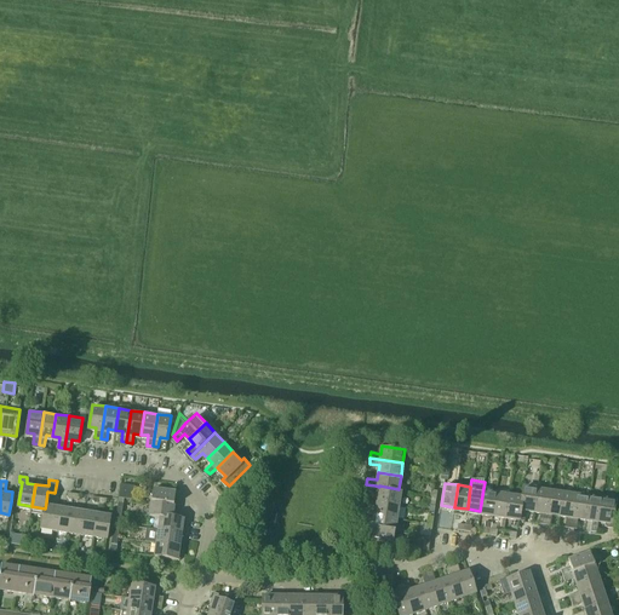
[(534,509),(538,487),(523,484),(522,494),(520,517),(526,518),(527,507),(534,509)]
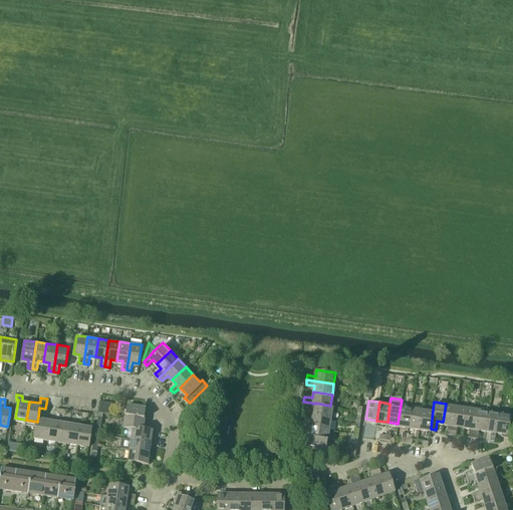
[(147,417),(147,413),(145,413),(146,405),(127,403),(125,414),(147,417)]
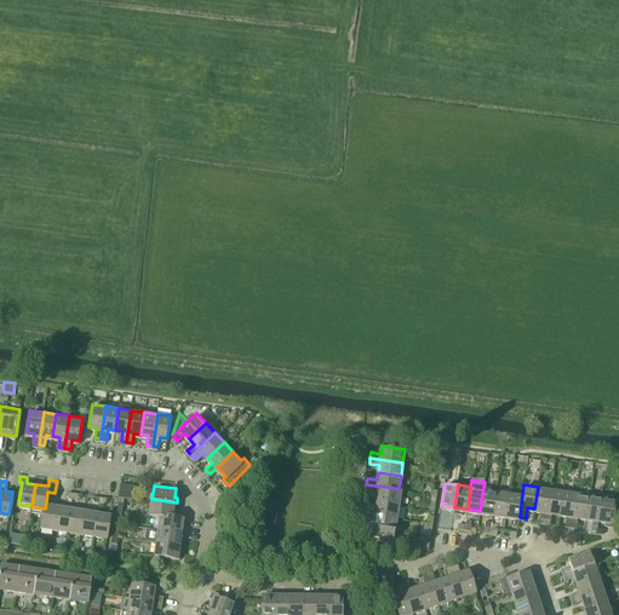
[(401,489),(399,488),(399,489),(379,486),(379,487),(378,495),(374,494),(374,499),(399,503),(401,489)]
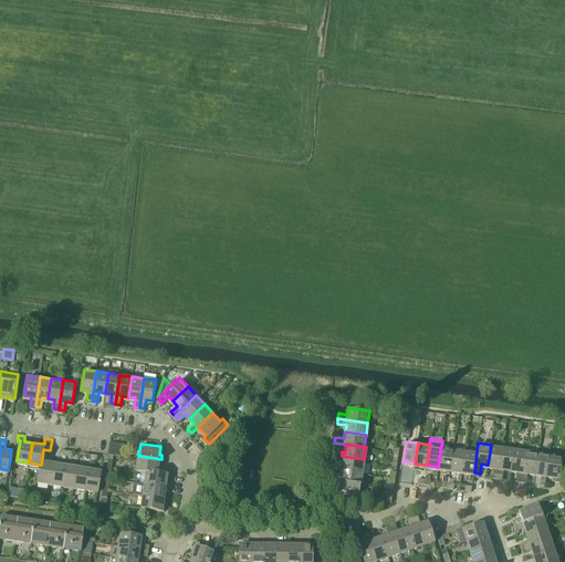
[(498,476),(502,446),(491,445),(488,465),(494,466),(492,475),(498,476)]
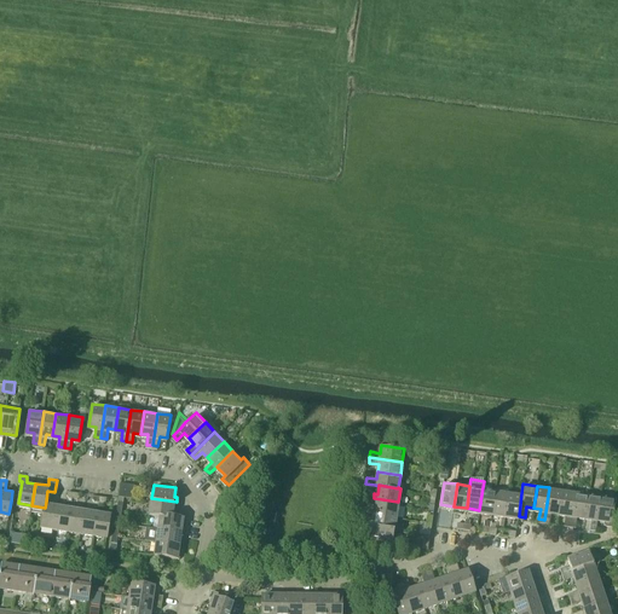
[(492,513),(496,490),(483,487),(479,510),(492,513)]
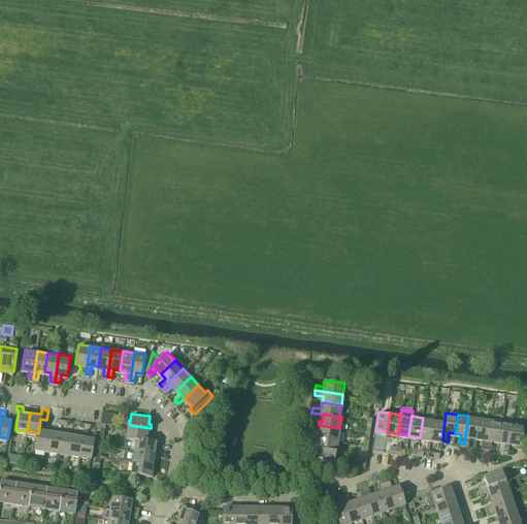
[(476,436),(480,418),(468,416),(464,444),(469,445),(470,435),(476,436)]
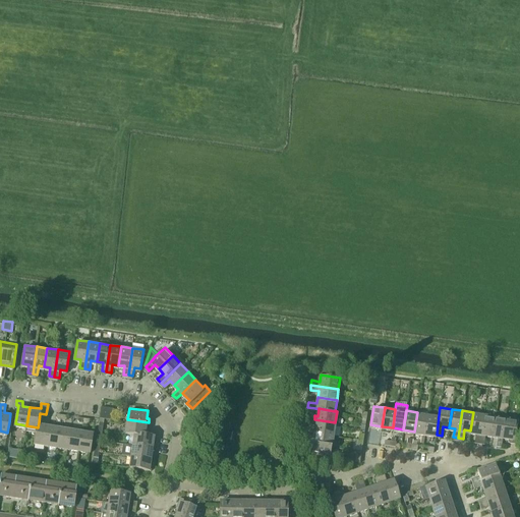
[(428,414),(417,412),(414,432),(425,433),(428,414)]
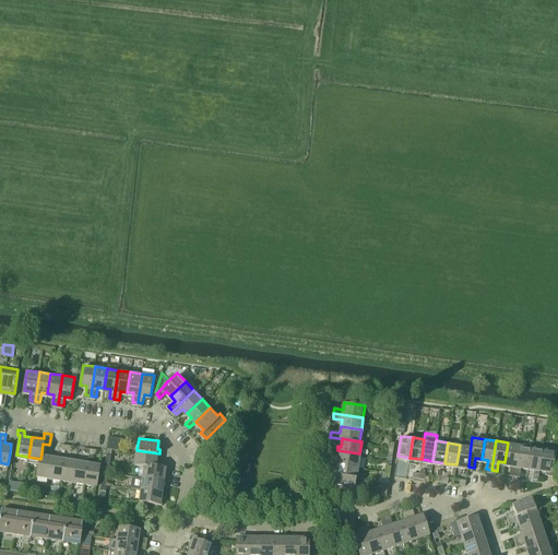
[(515,473),(520,444),(508,443),(505,462),(511,463),(510,473),(515,473)]
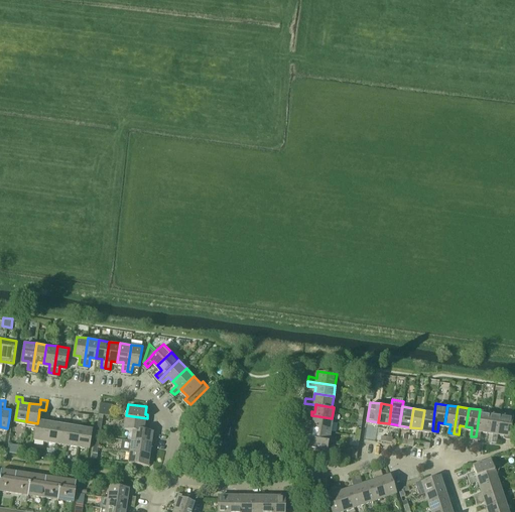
[(488,430),(490,411),(480,409),(476,436),(480,437),(482,429),(488,430)]
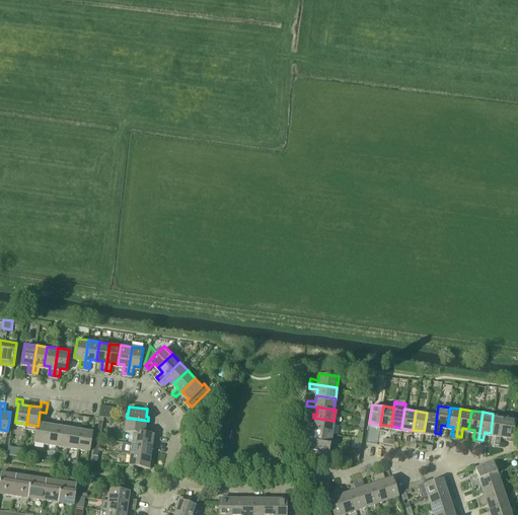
[(437,414),(427,413),(424,431),(435,433),(437,414)]
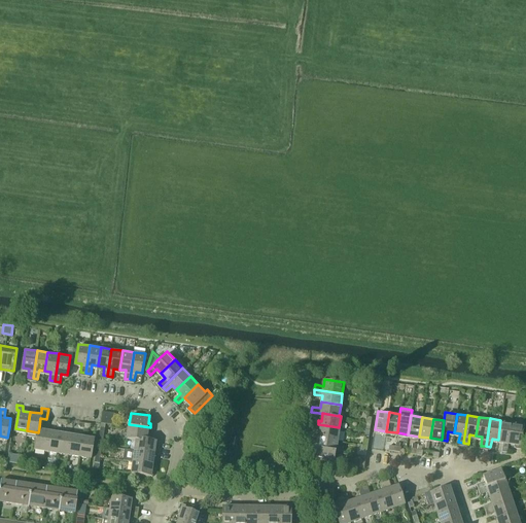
[(509,441),(512,422),(500,420),(498,440),(504,440),(502,449),(507,449),(509,441)]
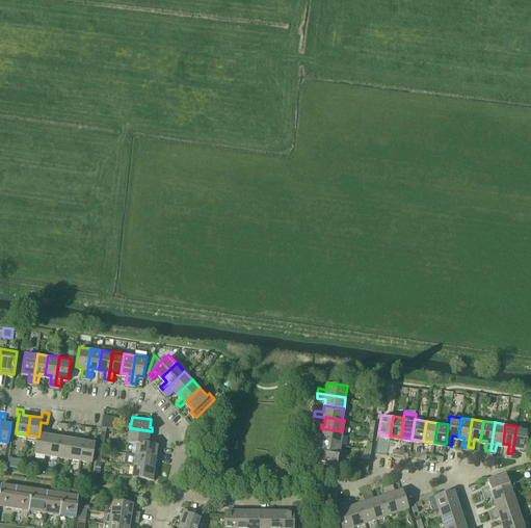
[(530,425),(528,424),(527,427),(516,426),(513,445),(525,447),(524,450),(530,451),(530,425)]
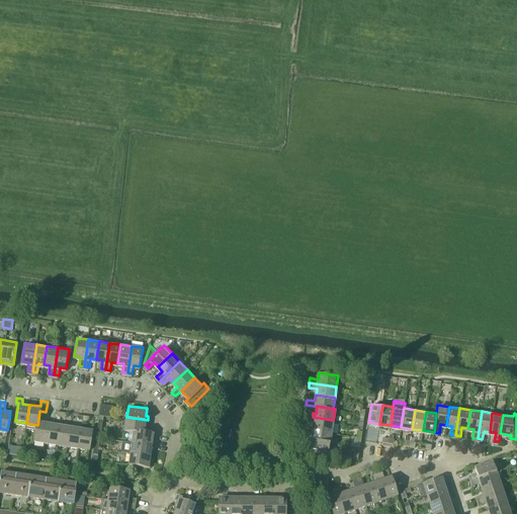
[(147,423),(148,420),(126,417),(125,428),(135,429),(144,430),(145,423),(147,423)]
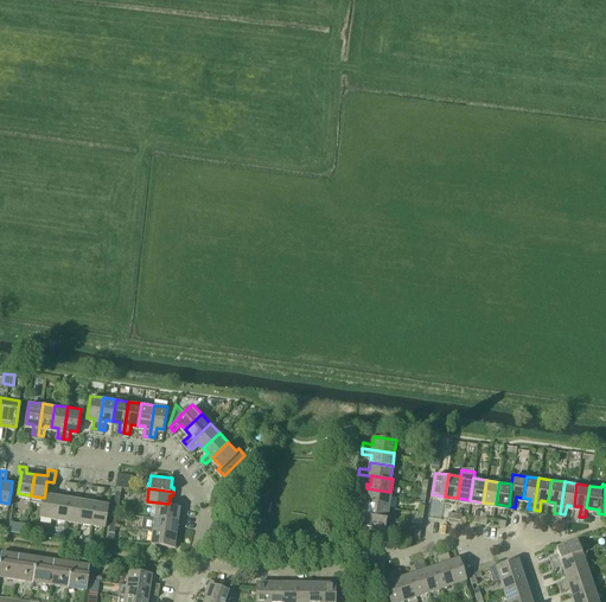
[(389,504),(390,492),(367,488),(365,492),(368,492),(367,501),(389,504)]
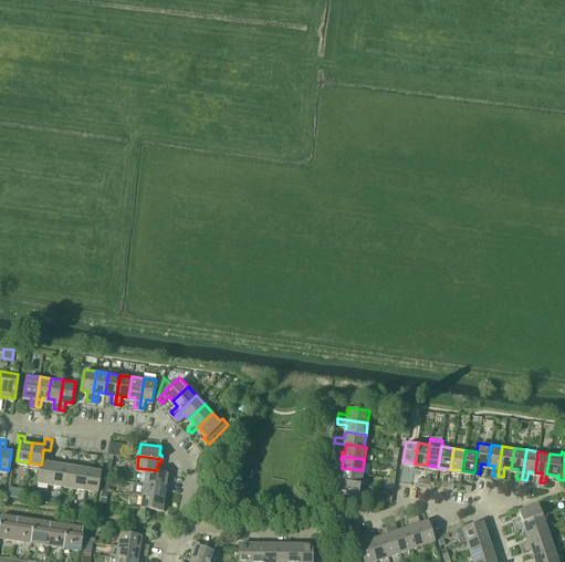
[(53,461),(42,459),(41,465),(38,480),(50,481),(53,461)]
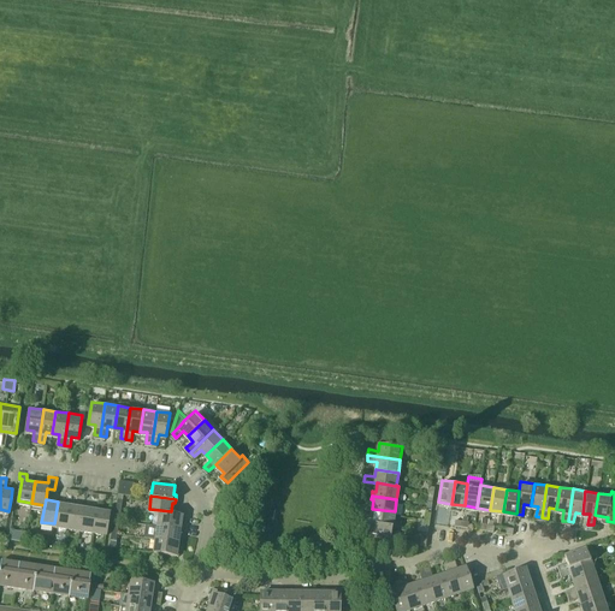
[(54,523),(67,526),(71,504),(58,502),(54,523)]
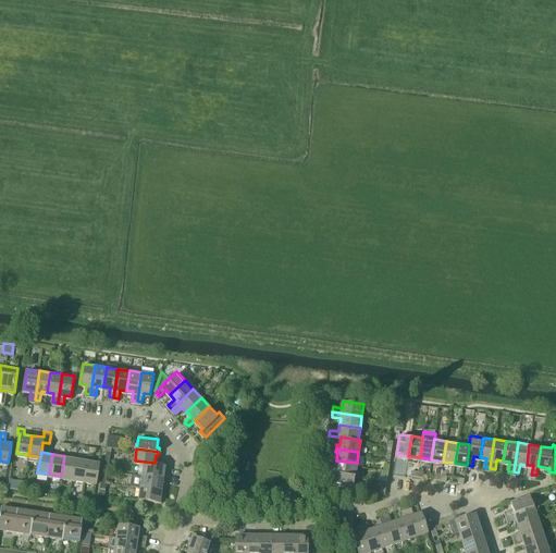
[(73,478),(76,457),(64,456),(61,476),(73,478)]
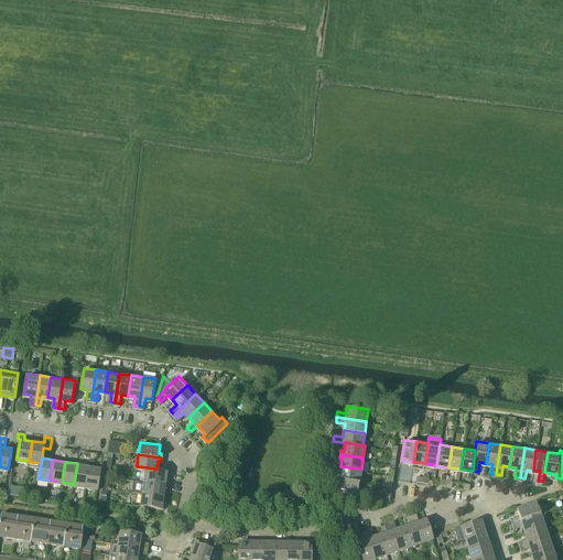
[(74,484),(85,485),(88,465),(77,463),(74,484)]
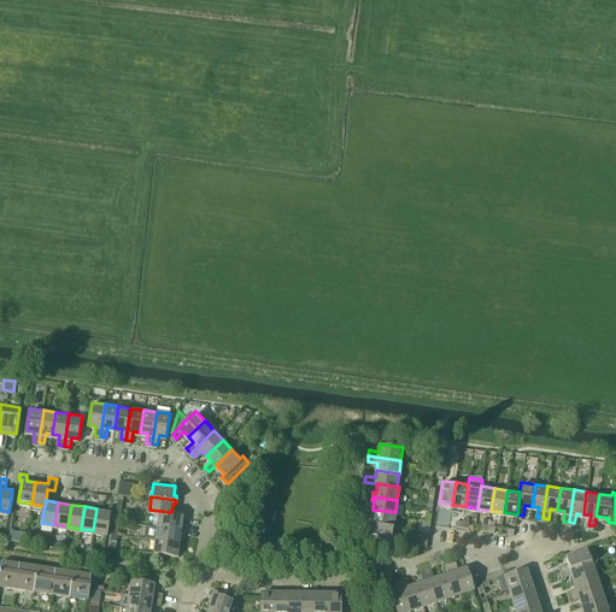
[(93,530),(107,533),(111,511),(97,508),(93,530)]
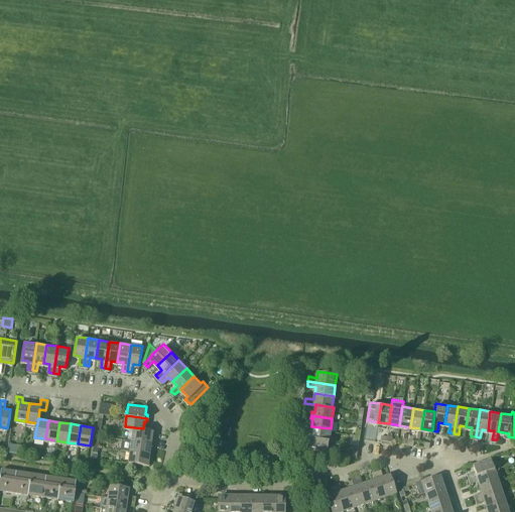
[(308,433),(308,436),(329,439),(331,428),(311,426),(310,433),(308,433)]
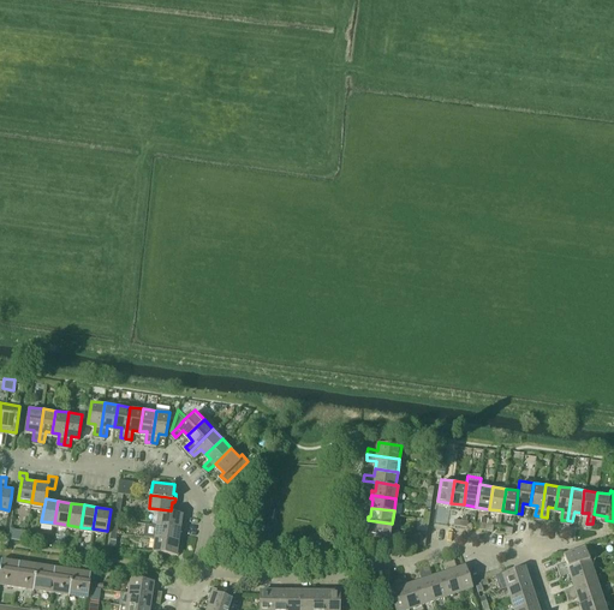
[(160,509),(158,522),(183,526),(184,521),(180,521),(183,512),(171,510),(160,509)]
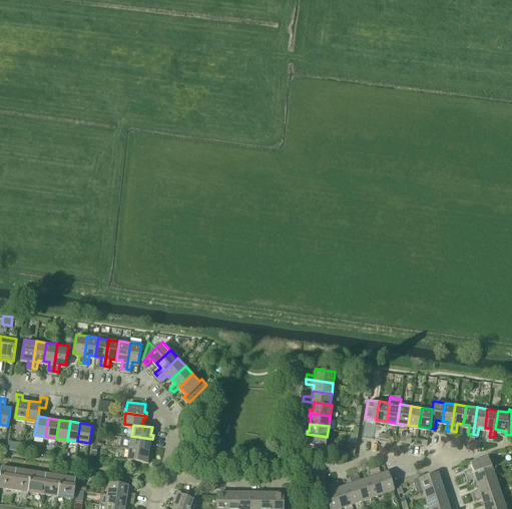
[(326,448),(327,437),(307,434),(306,437),(308,438),(307,445),(326,448)]
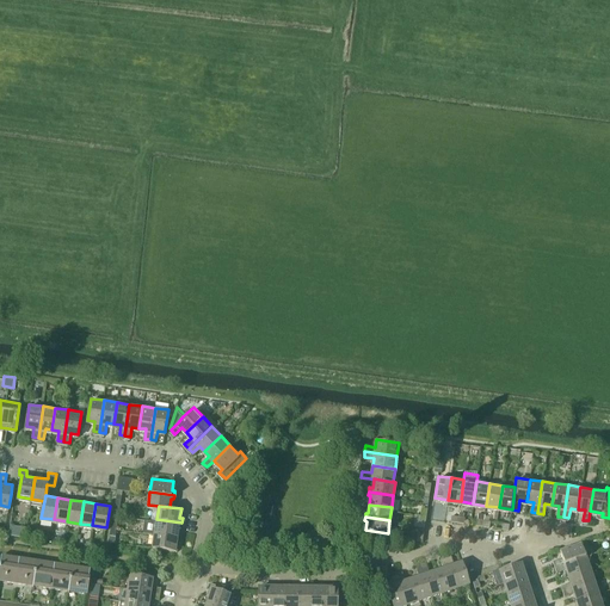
[(156,519),(155,531),(177,535),(178,526),(182,526),(182,523),(156,519)]
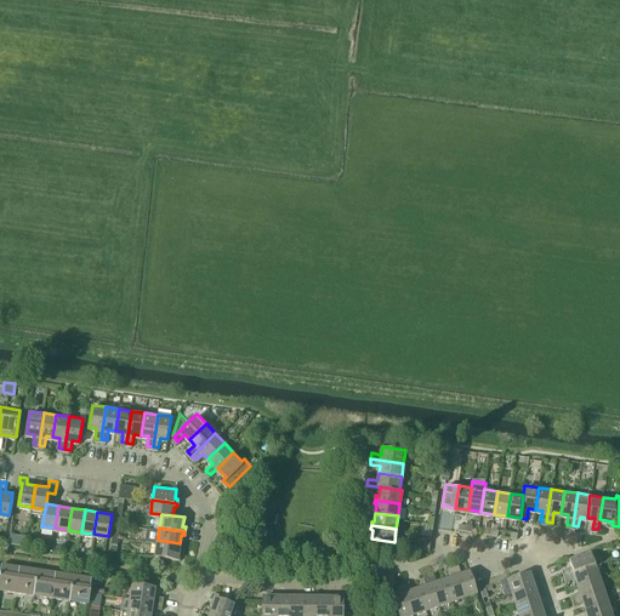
[(10,541),(27,543),(28,534),(12,530),(10,541)]
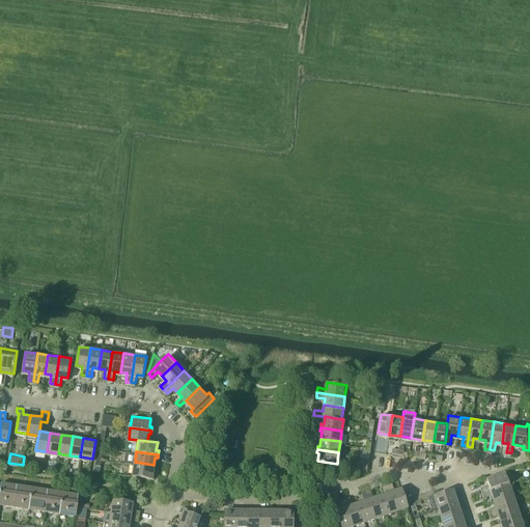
[(152,472),(154,465),(135,462),(133,473),(155,477),(155,473),(152,472)]
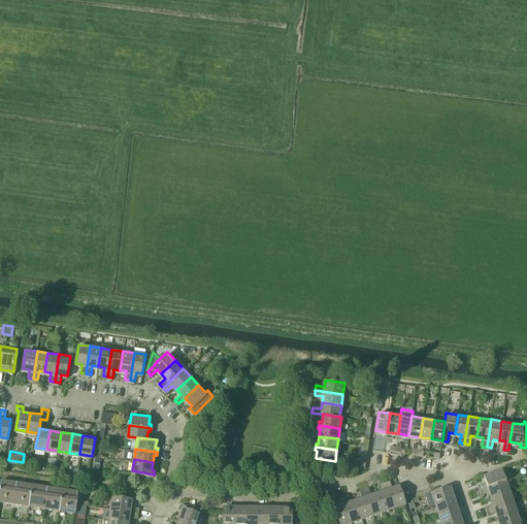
[(480,488),(506,480),(502,467),(484,473),(486,480),(479,483),(480,488)]
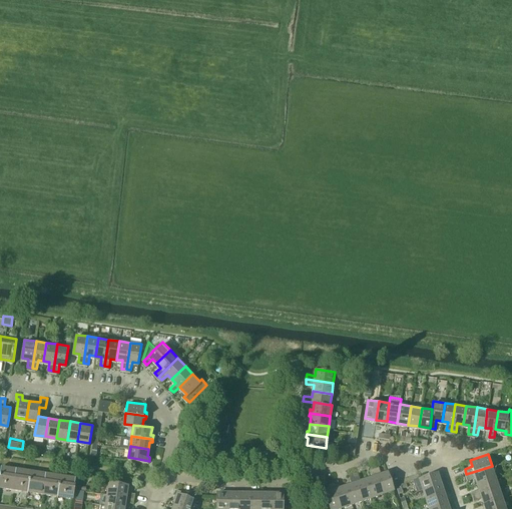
[(394,488),(388,470),(382,472),(379,464),(375,466),(383,491),(394,488)]
